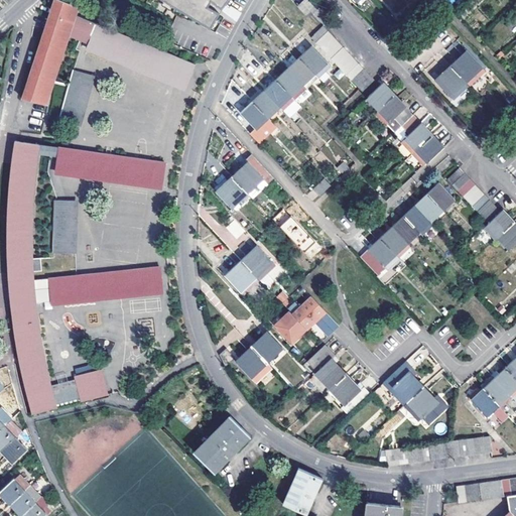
[(90,41),(88,46),(185,88),(196,63),(100,24),(99,24),(76,15),(79,8),(59,0),(57,0),(45,28),(30,80),(25,101),(48,106),(54,79),(59,57),(69,32),(84,38),(90,41)]
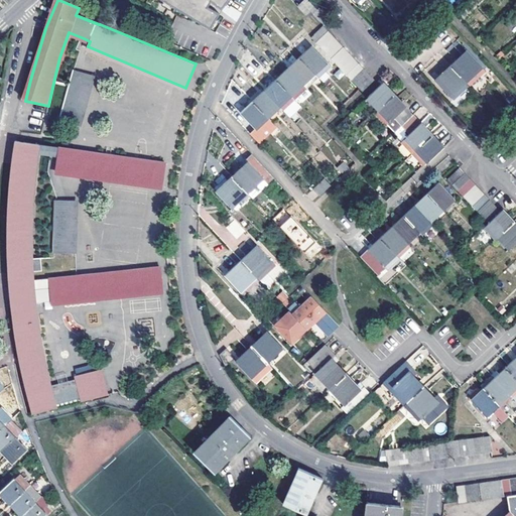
[(159,0),(211,30),(222,14),(220,12),(221,11),(222,11),(236,22),(241,13),(228,5),(231,0),(159,0)]
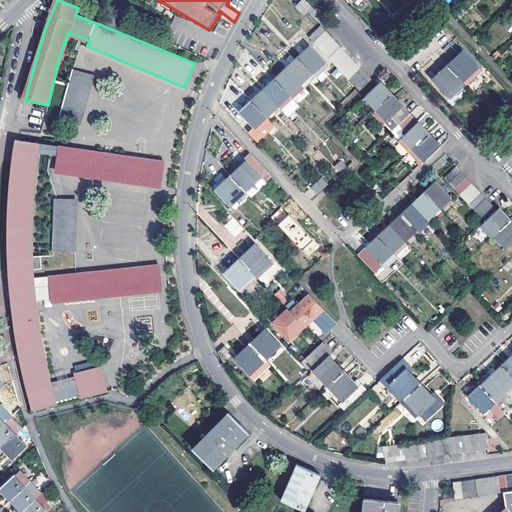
[(304,0),(302,0),(296,6),(305,15),(311,10),(313,8),(304,0)]
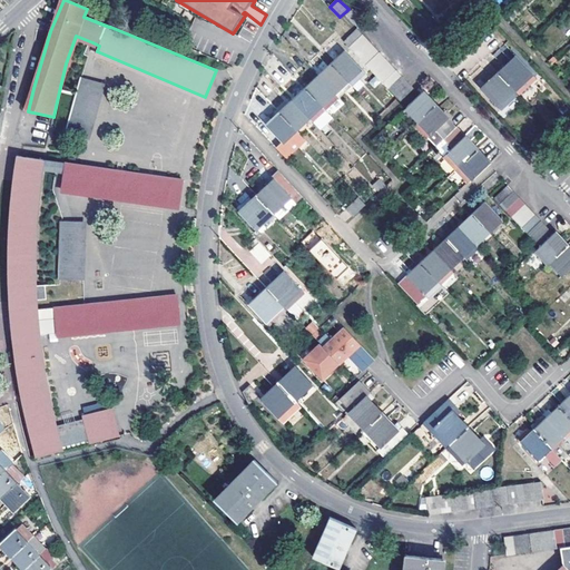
[(352,6),(349,9),(346,11),(359,25),(365,18),(352,6)]
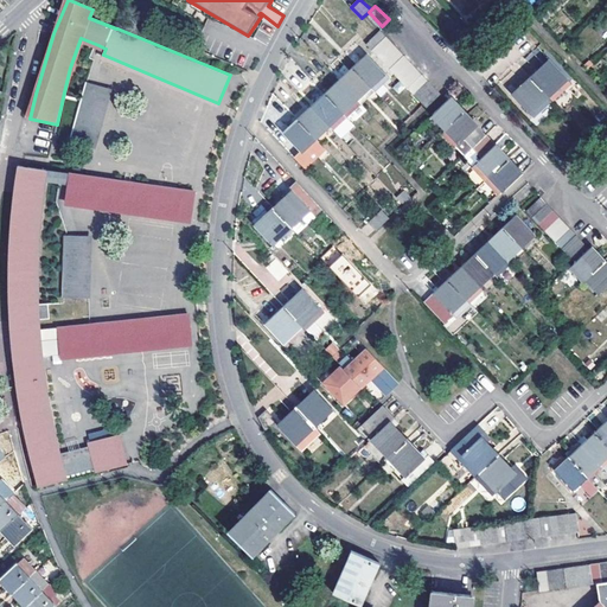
[(381,30),(368,43),(374,50),(388,37),(381,30)]
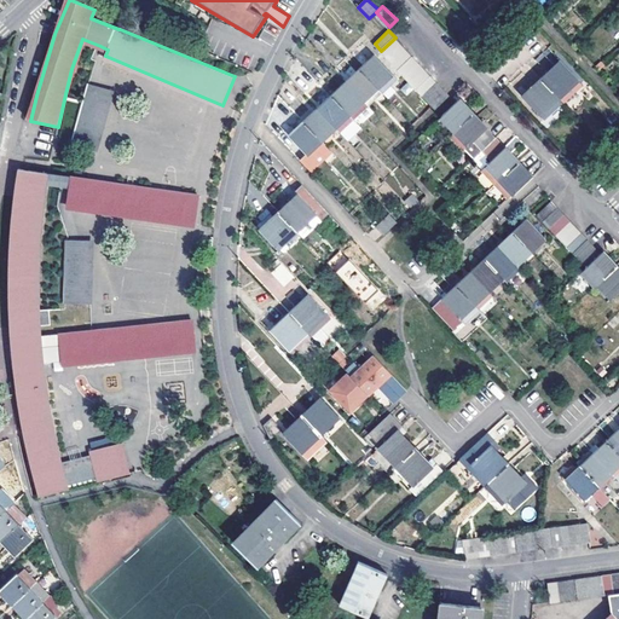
[(401,44),(395,38),(381,51),(387,57),(401,44)]
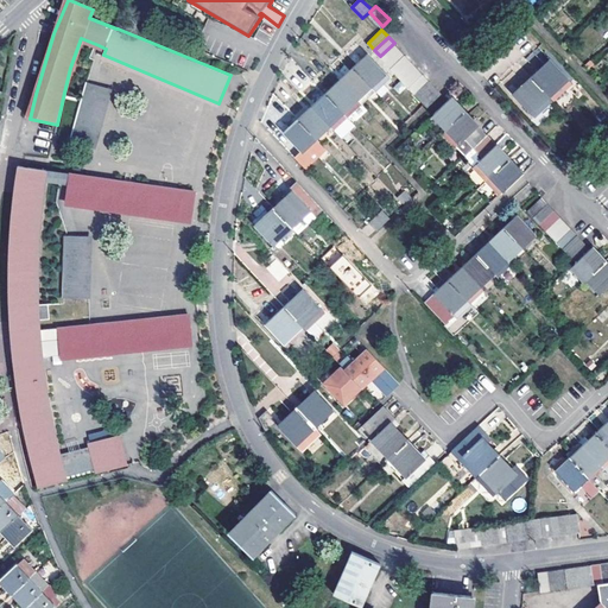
[(400,50),(394,43),(380,56),(386,63),(400,50)]
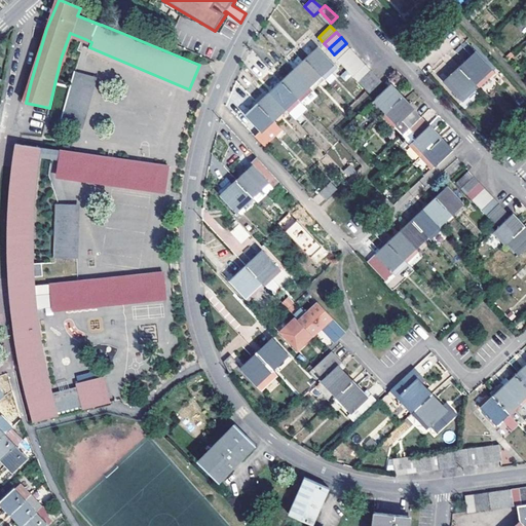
[(91,42),(85,39),(83,44),(79,72),(76,71),(63,123),(83,129),(98,77),(84,73),(89,47),(91,42)]
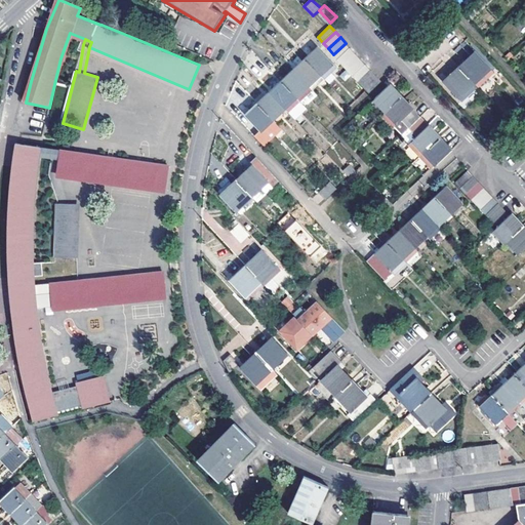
[(351,48),(346,43),(333,54),(338,59),(351,48)]
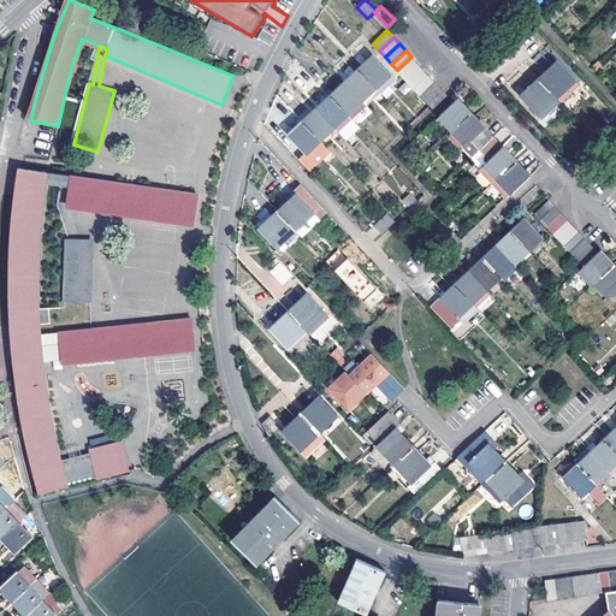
[(374,54),(360,67),(378,86),(391,73),(374,54)]
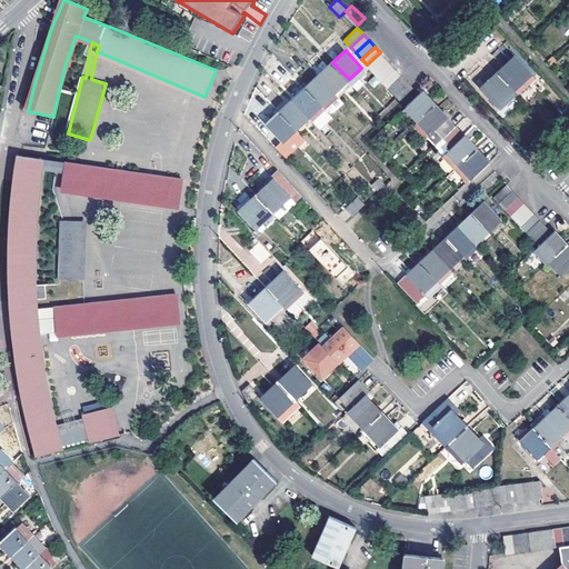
[(386,59),(380,52),(367,65),(373,71),(386,59)]
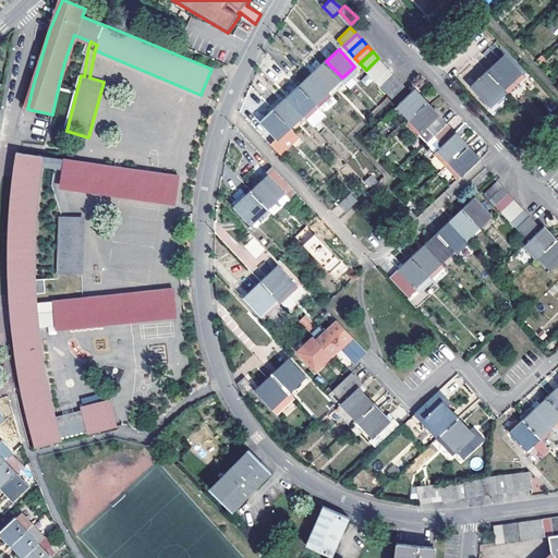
[(488,72),(508,93),(524,76),(506,56),(488,72)]
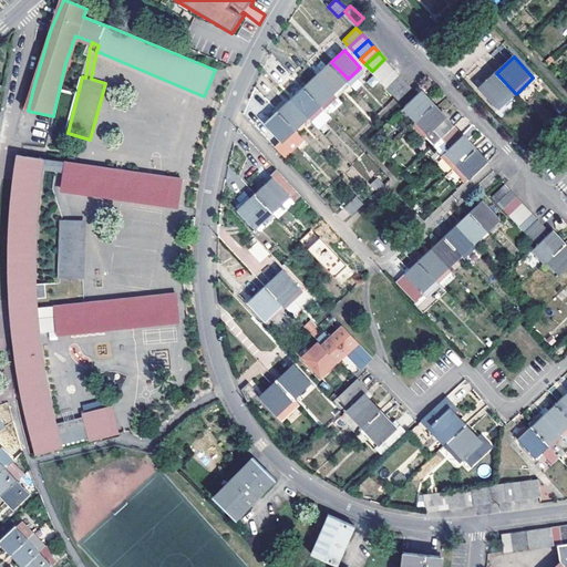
[(390,64),(384,59),(372,71),(378,76),(390,64)]
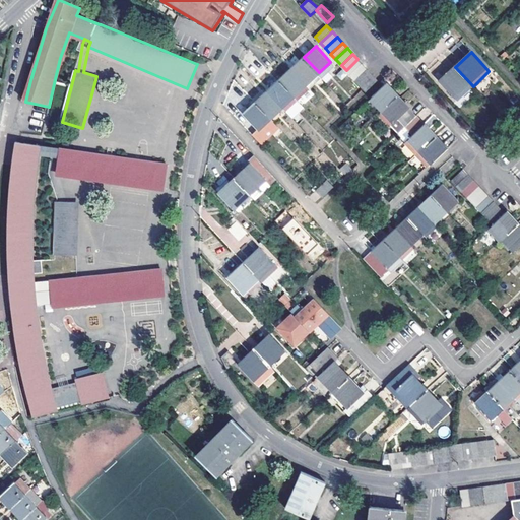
[(304,57),(293,68),(311,87),(323,76),(319,72),(304,57)]
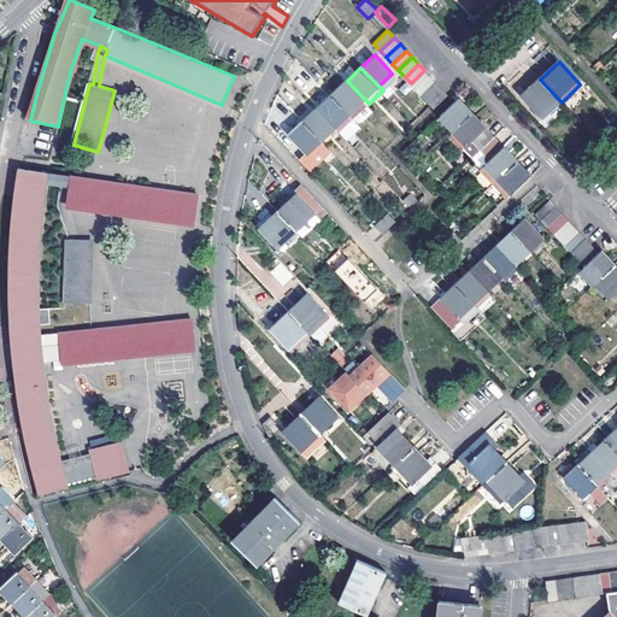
[(430,76),(424,70),(411,83),(416,89),(430,76)]
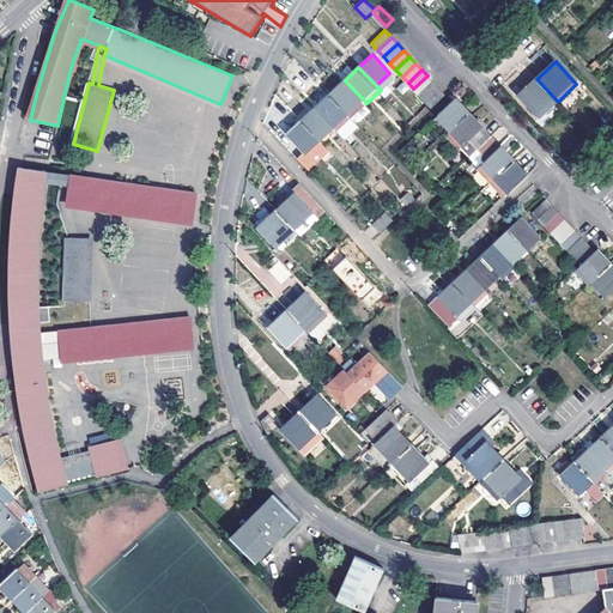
[(435,83),(428,76),(413,89),(420,96),(435,83)]
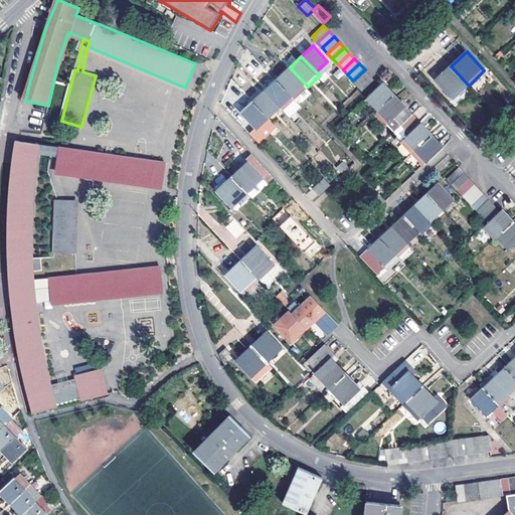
[(469,86),(451,66),(436,80),(454,100),(469,86)]
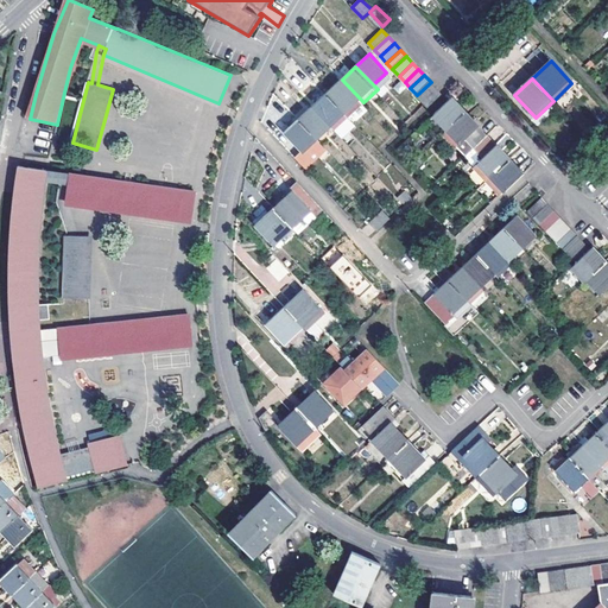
[(342,80),(327,94),(349,116),(363,102),(342,80)]
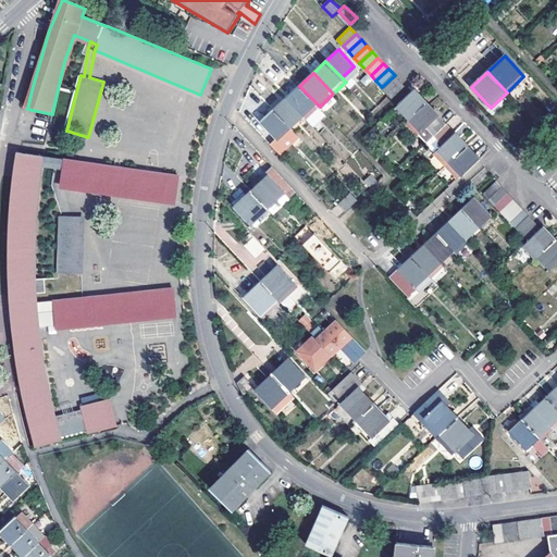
[(400,81),(395,75),(382,87),(387,93),(400,81)]
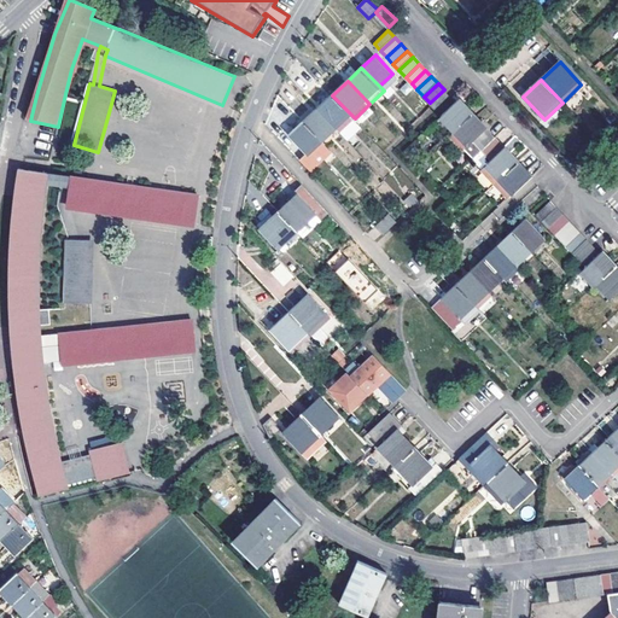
[(449,95),(444,89),(430,103),(435,109),(449,95)]
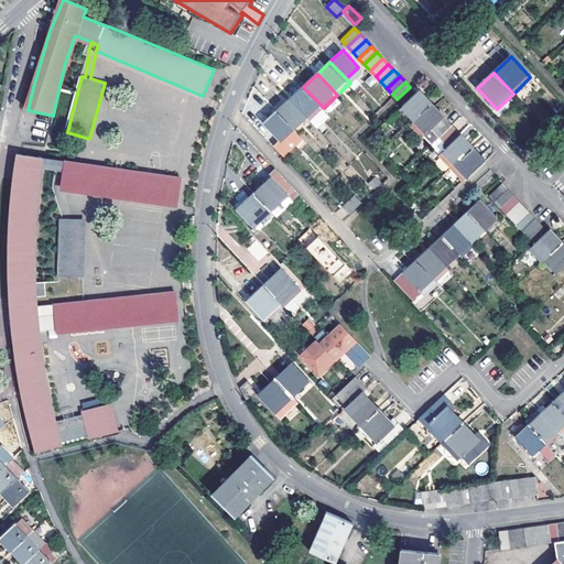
[(303,87),(290,99),(306,116),(311,120),(324,108),(303,87)]
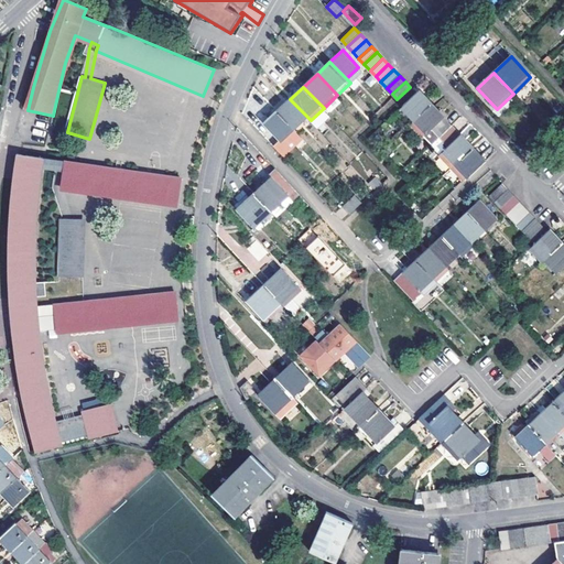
[(404,106),(416,118),(433,101),(422,88),(404,106)]
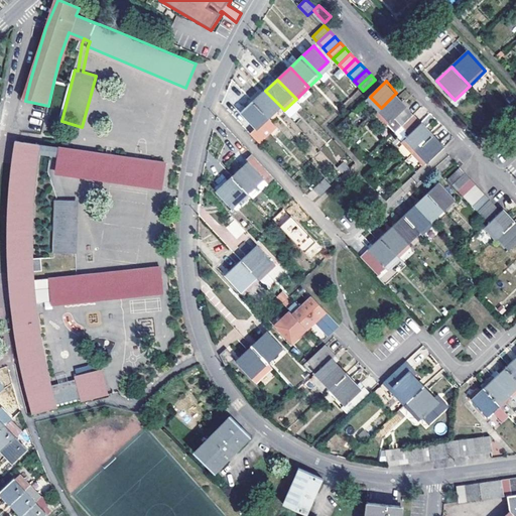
[(265,91),(253,103),(267,118),(280,106),(265,91)]
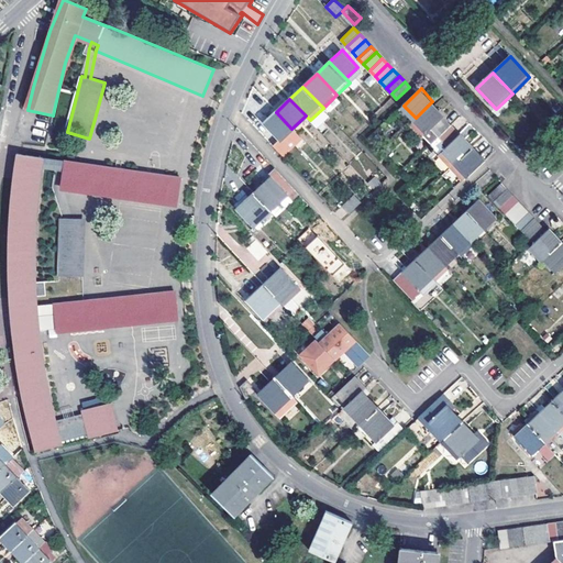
[(424,134),(432,143),(452,124),(444,117),(445,116),(442,112),(432,101),(416,118),(428,131),(424,134)]
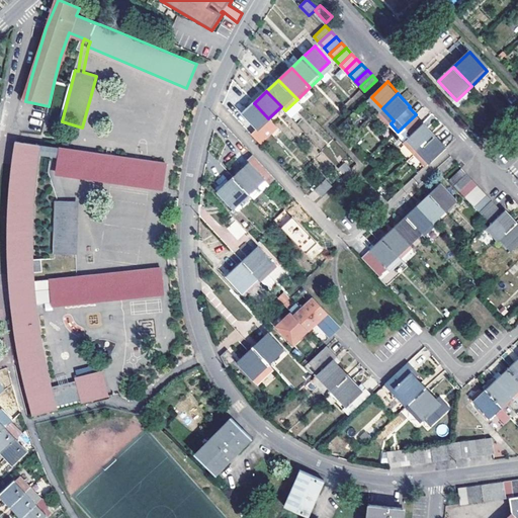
[(243,112),(261,132),(271,121),(268,118),(254,103),(243,112)]
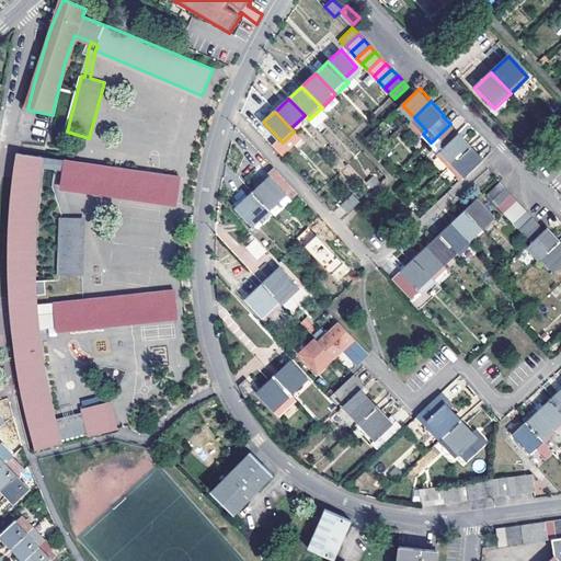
[(450,124),(431,142),(439,151),(443,148),(458,134),(450,124)]
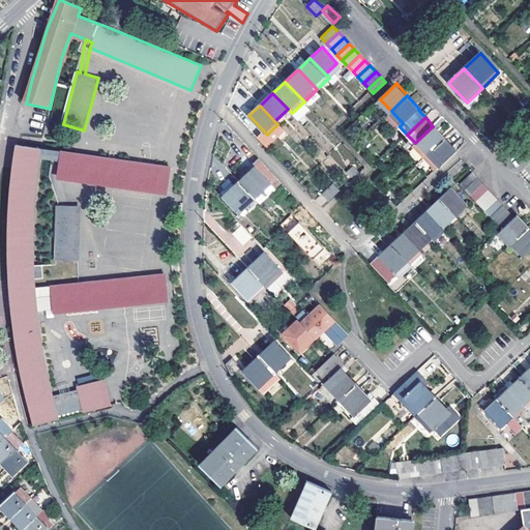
[(418,140),(431,153),(446,138),(435,124),(418,140)]
